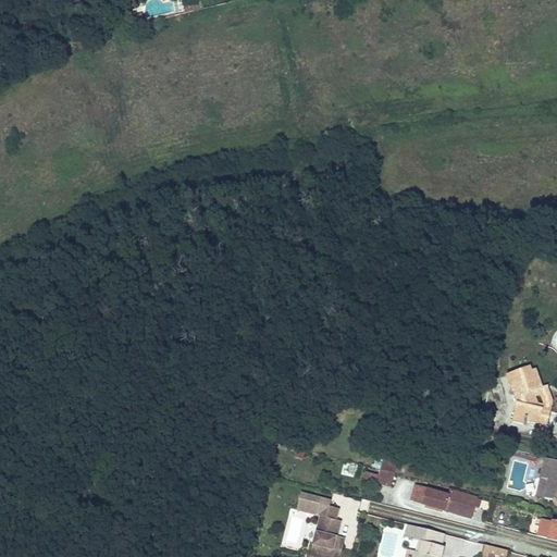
[(203,8),(202,0),(183,0),(186,12),(203,8)]
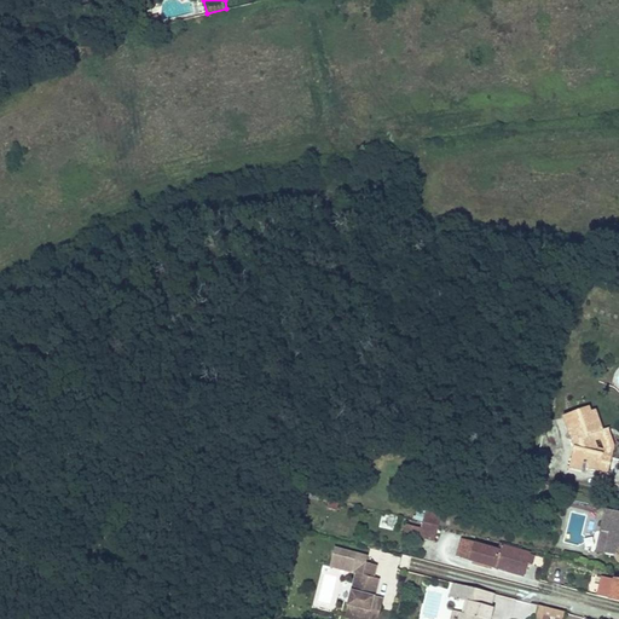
[(554,405),(557,391),(550,389),(547,403),(554,405)]
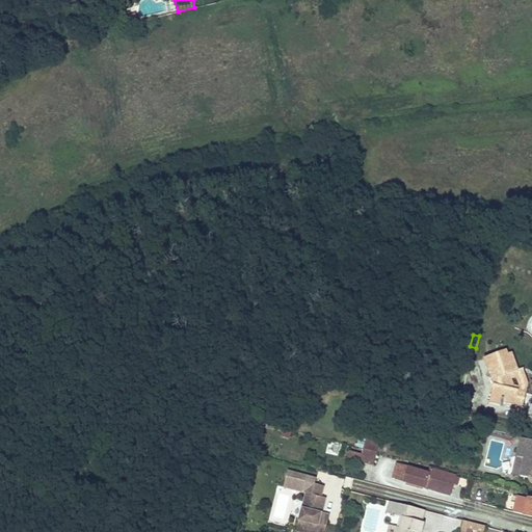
[(508,375),(515,372),(519,371),(512,353),(508,354),(501,357),(499,353),(484,358),(494,386),(490,397),(504,400),(504,402),(524,407),(527,393),(524,392),(510,390),(511,386),(511,384),(509,379),(508,375)]
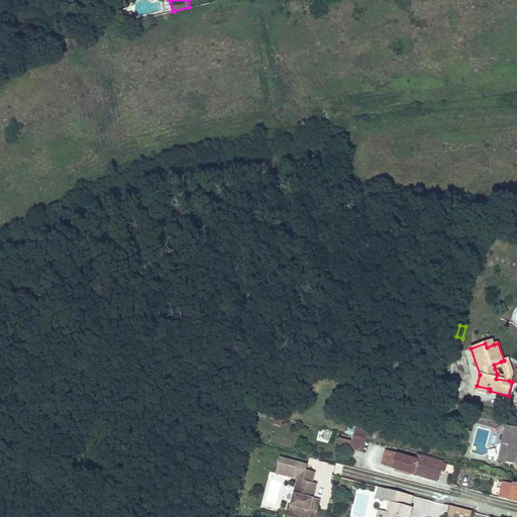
[(514,374),(508,358),(504,360),(501,362),(503,366),(509,381),(512,382),(513,379),(514,374)]
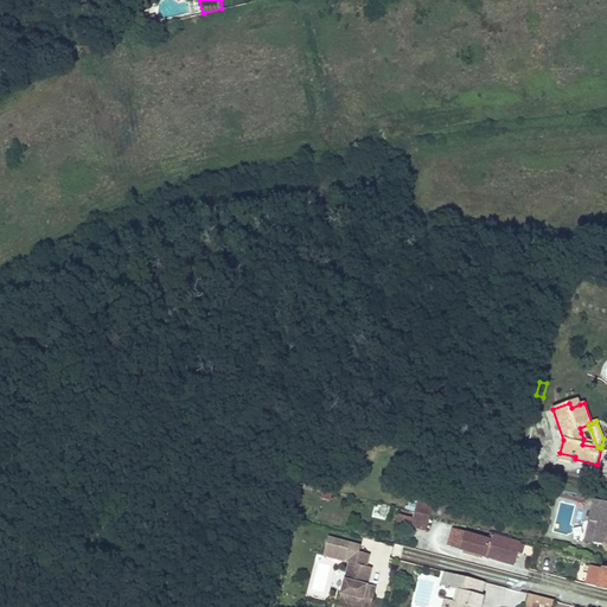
[(575,459),(575,457),(560,453),(558,460),(574,464),(575,459)]
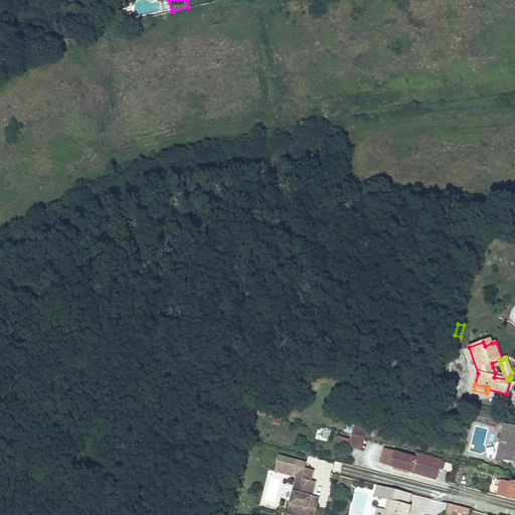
[(280,424),(282,417),(275,416),(273,422),(280,424)]
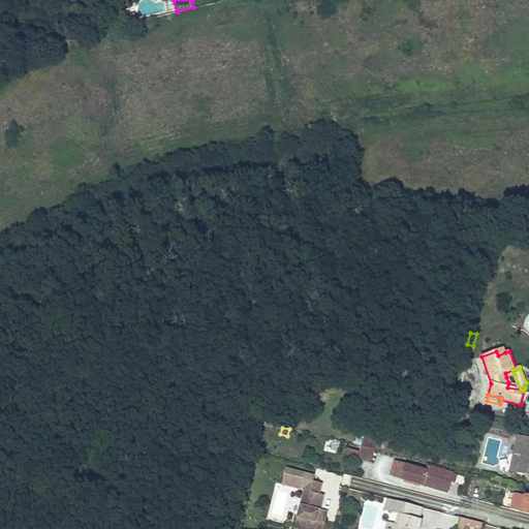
[(528,438),(519,436),(514,455),(522,457),(518,474),(527,476),(528,477),(528,479),(528,438)]
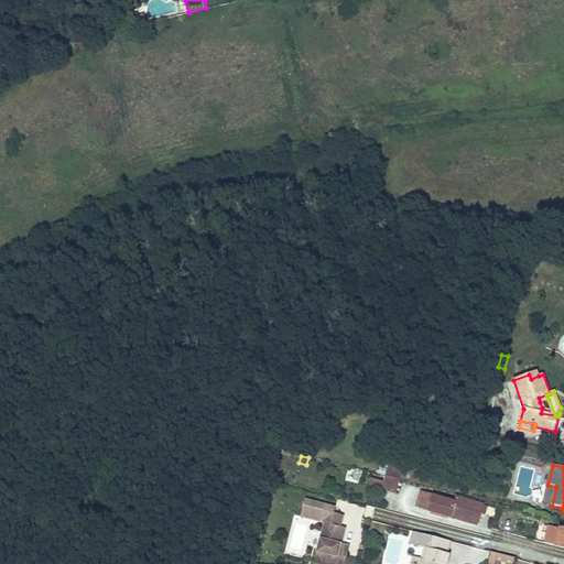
[(400,479),(402,469),(388,466),(386,476),(400,479)]
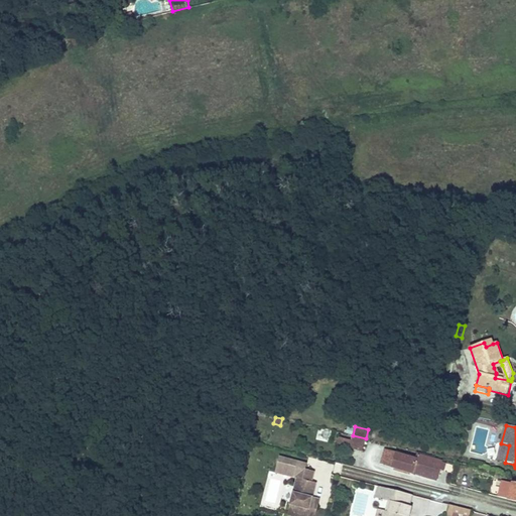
[(318,427),(315,438),(327,442),(331,430),(318,427)]
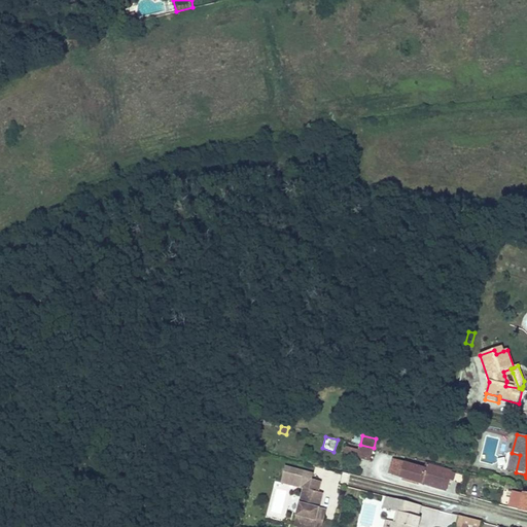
[(359,445),(361,438),(355,436),(353,443),(359,445)]
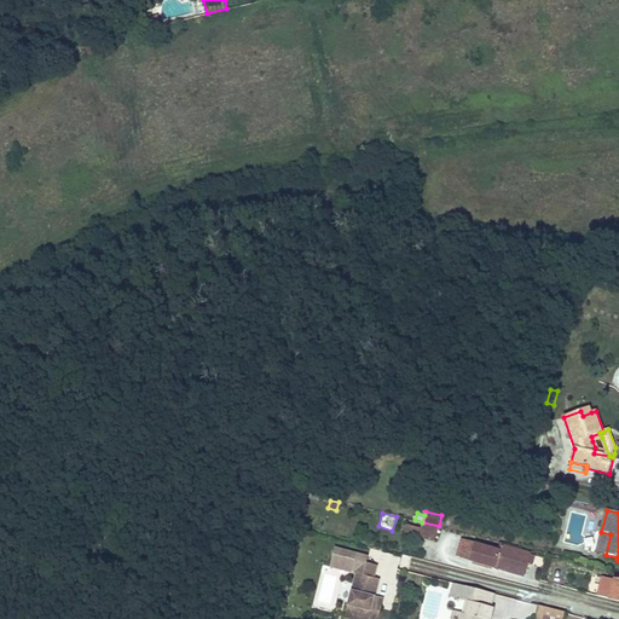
[(399,532),(404,518),(398,515),(393,530),(399,532)]
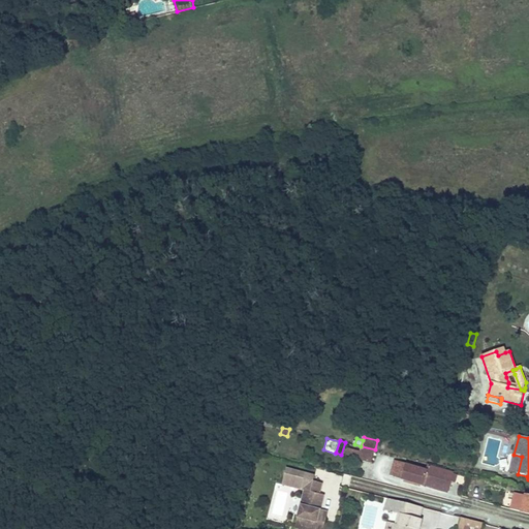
[(373,456),(375,449),(362,446),(361,452),(348,448),(346,456),(367,461),(369,455),(373,456)]
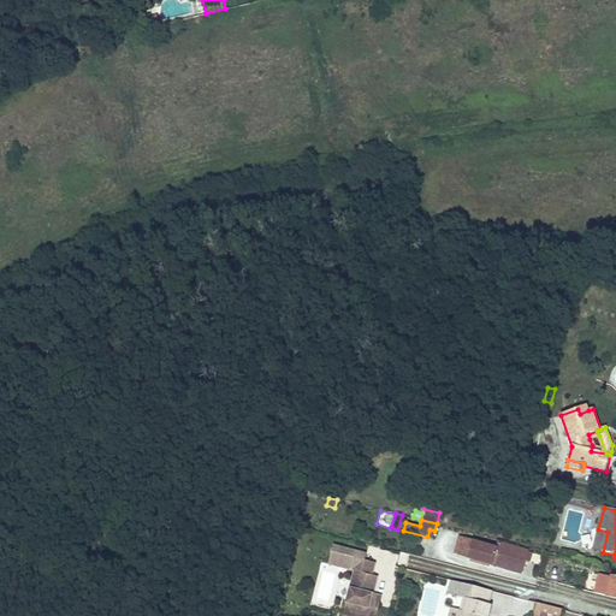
[(603,552),(608,532),(598,529),(594,550),(603,552)]
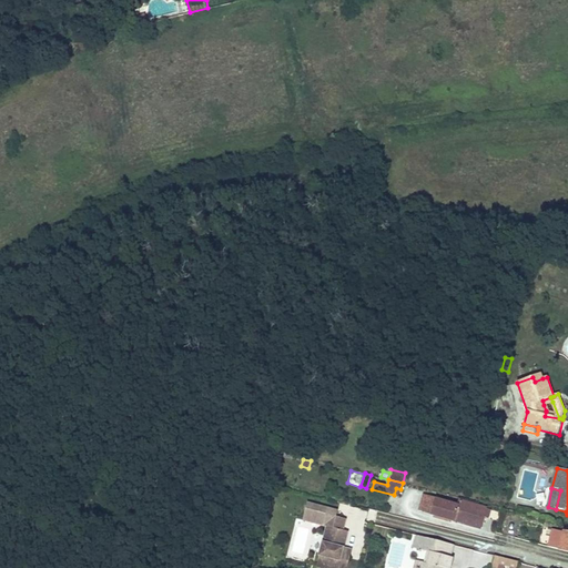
[(432,514),(435,499),(424,496),(419,510),(432,514)]
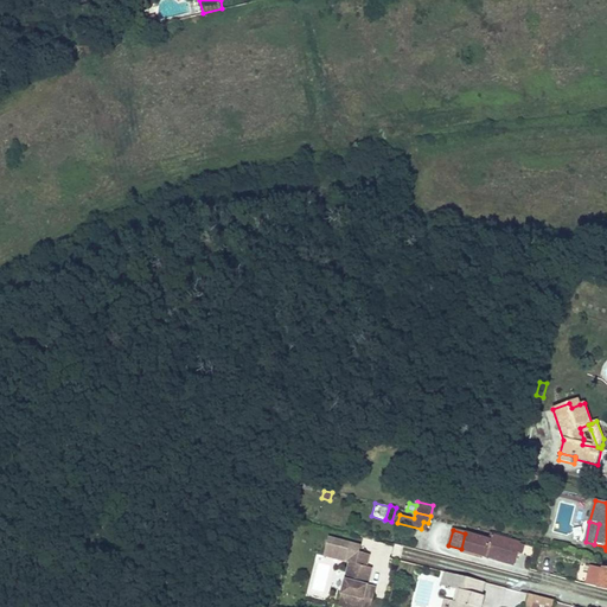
[(517,551),(519,543),(491,535),(490,541),(465,534),(461,549),(513,564),(516,556),(517,551)]
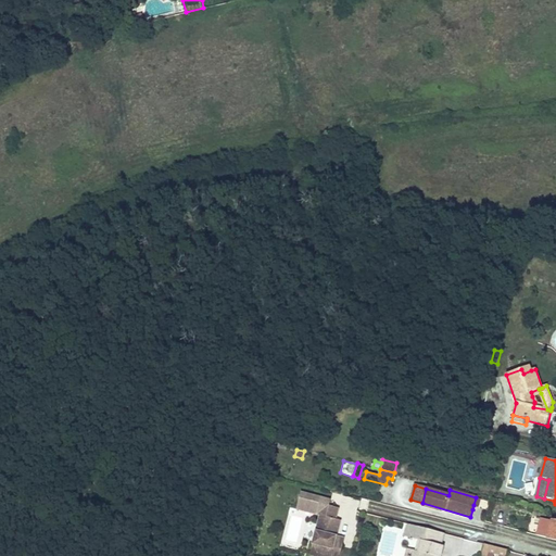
[(336,536),(340,520),(336,519),(339,508),(329,506),(320,504),(321,498),(301,493),(297,509),(317,515),(320,516),(311,555),(315,555),(340,555),(342,546),(335,544),(336,536)]
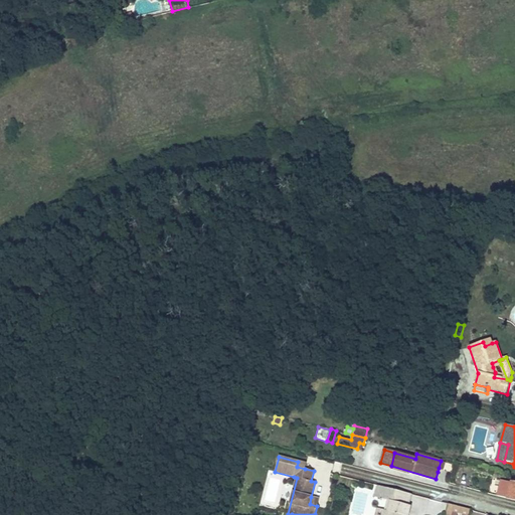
[(514,500),(514,483),(502,480),(498,496),(514,500)]
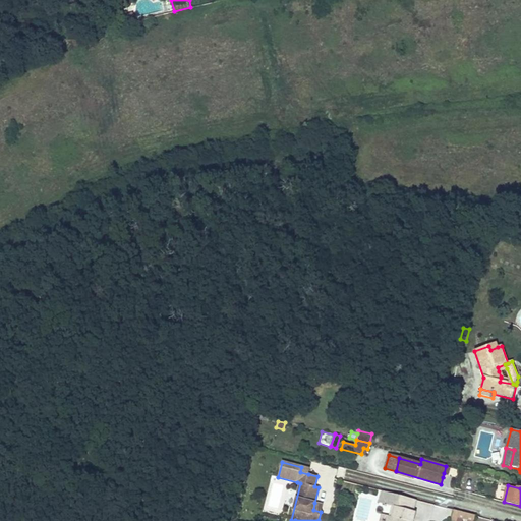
[(385,504),(388,493),(382,491),(379,503),(385,504)]
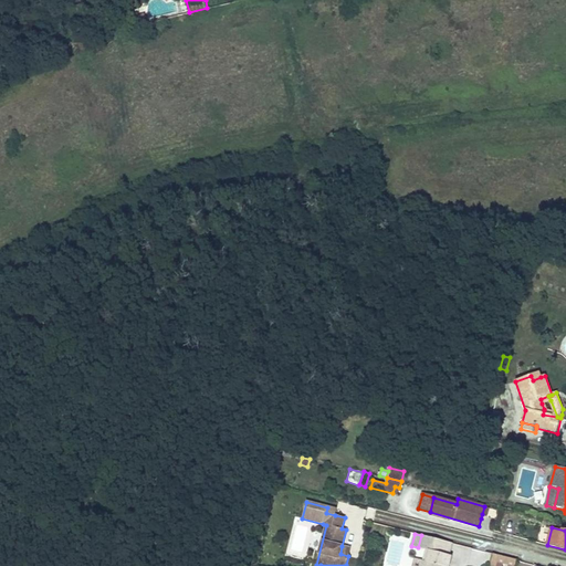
[(448,565),(451,556),(449,555),(452,543),(421,535),(418,547),(426,549),(429,551),(427,562),(423,561),(421,565),(448,565)]
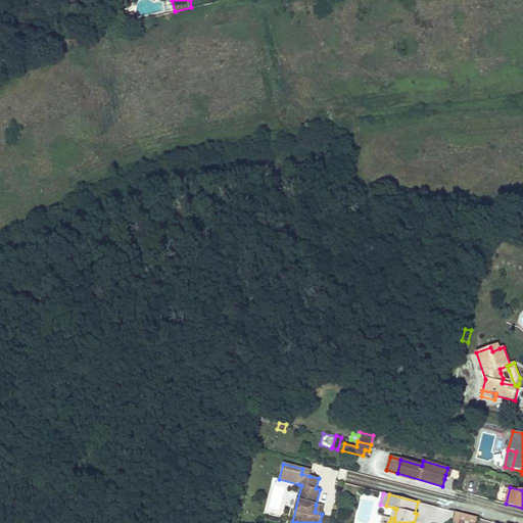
[(322,514),(324,507),(316,505),(315,512),(322,514)]
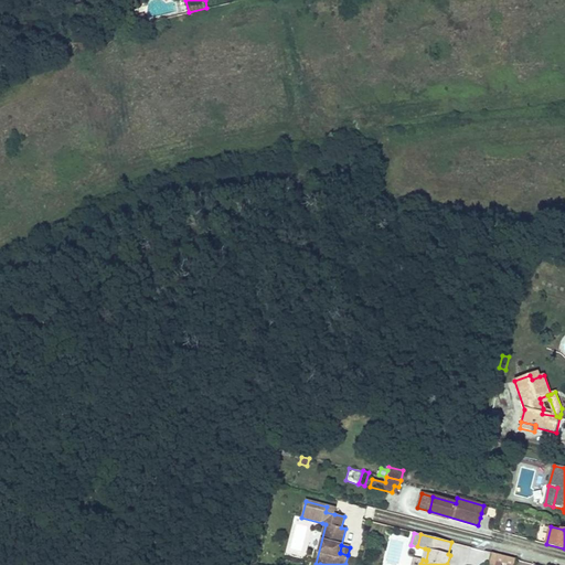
[(513,564),(515,558),(497,554),(492,553),(489,564),(501,564),(502,563),(507,564),(513,564)]
